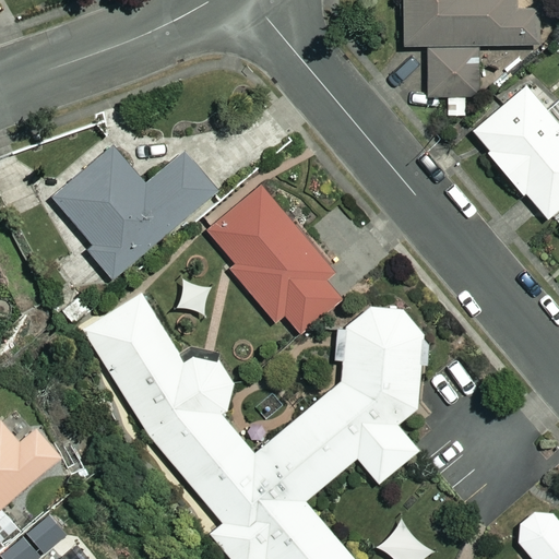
[(427,45),(428,95),(476,94),(475,45),(538,45),(537,8),(520,8),(519,0),(403,0),(404,46),(427,45)]
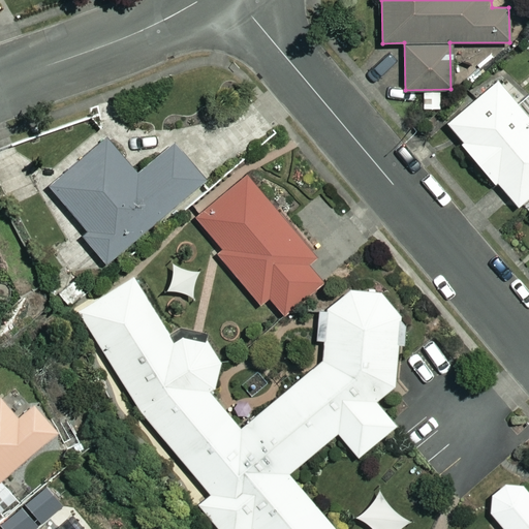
[(447,124),(464,144),(461,147),(495,187),(499,184),(519,208),(528,198),(528,119),(497,82),(447,124)]
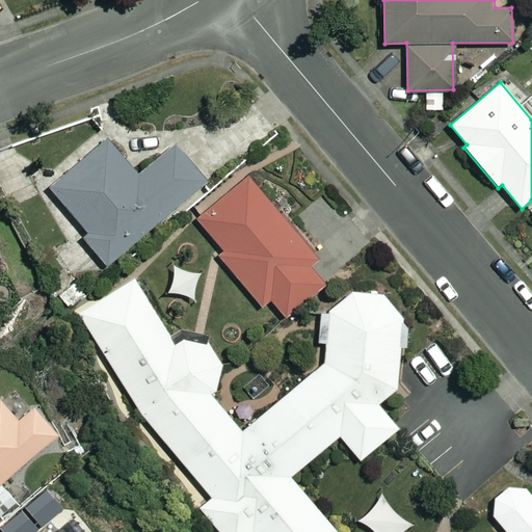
[(138,175),(109,140),(51,189),(88,233),(83,237),(107,266),(209,181),(176,142),(138,175)]
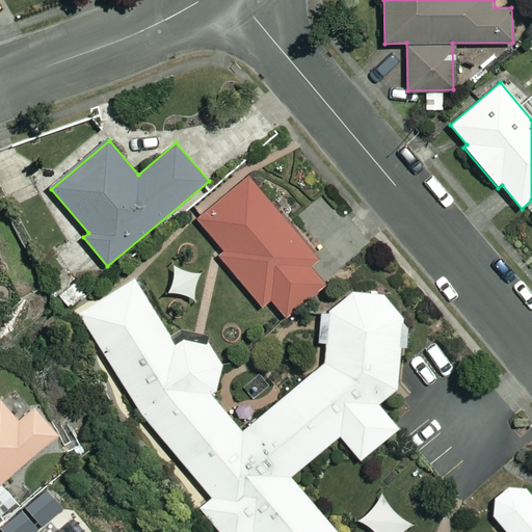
[(333,277),(245,174),(188,220),(261,308),(270,299),(285,318),(333,277)]
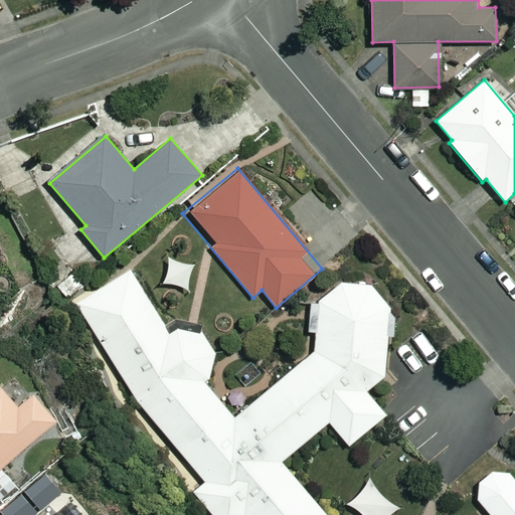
[(328,423),(348,449),(386,417),(365,392),(383,375),(388,307),(370,284),(340,283),(321,301),(310,300),(308,331),(317,332),(315,353),(235,417),(207,382),(219,355),(197,328),(172,333),(131,268),(75,302),(136,400),(204,485),(195,492),(213,514),(514,514),(514,480),(508,472),(490,472),(479,482),(477,502),(489,514),(324,514),(282,462),(328,423)]
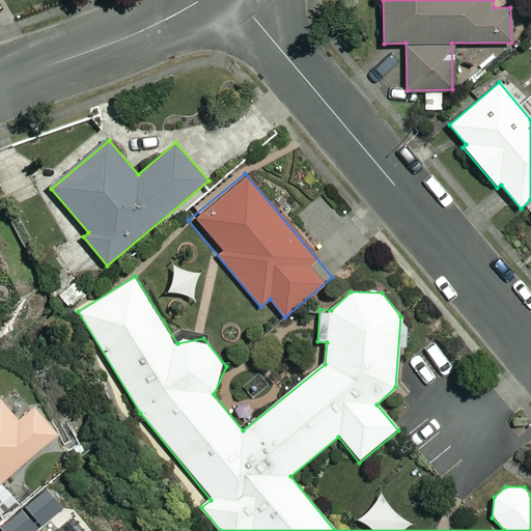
[(0,482),(58,435),(18,387),(0,400),(0,482)]
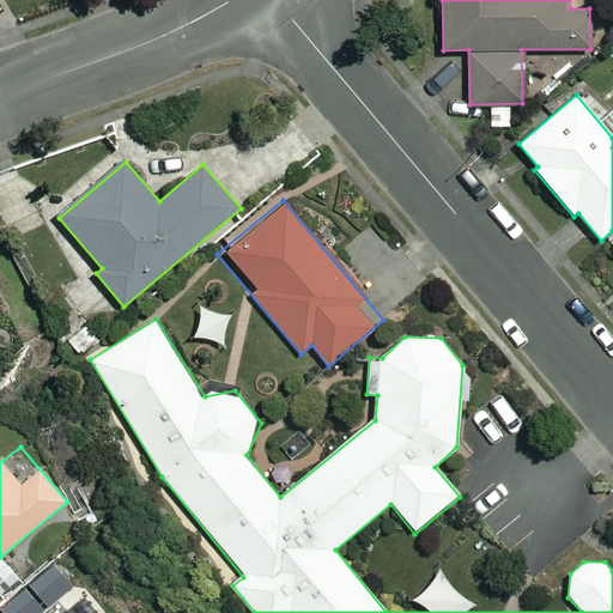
[(465,612),(473,606),(441,574),(416,598),(430,612),(465,612)]
